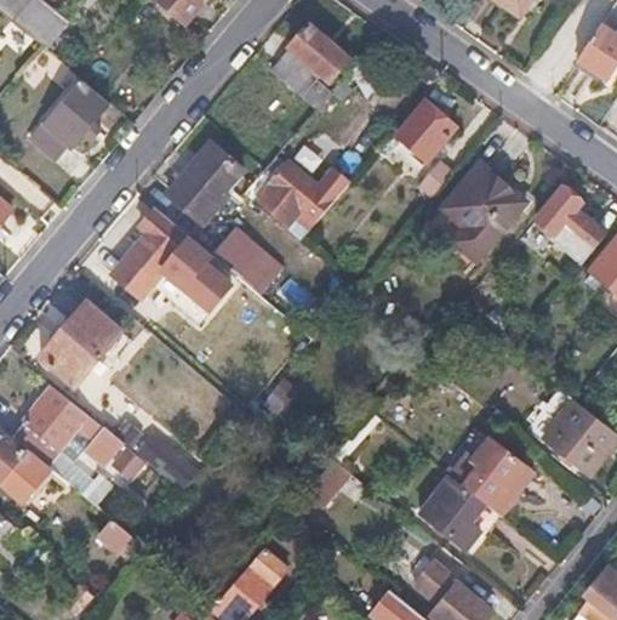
[(0,15),(7,21),(24,0),(0,0),(0,15)]
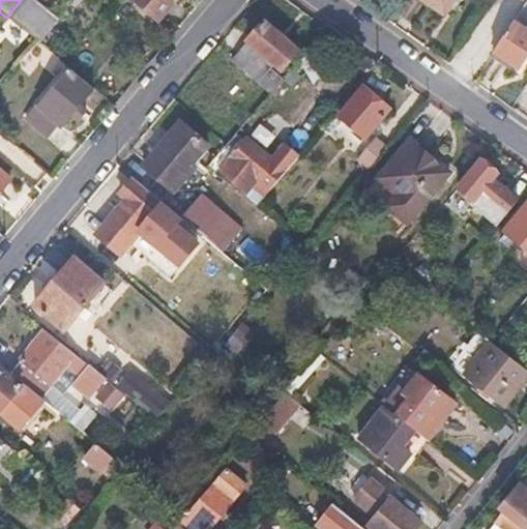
[(21,0),(6,18),(30,37),(34,41),(53,19),(30,0),(21,0)]
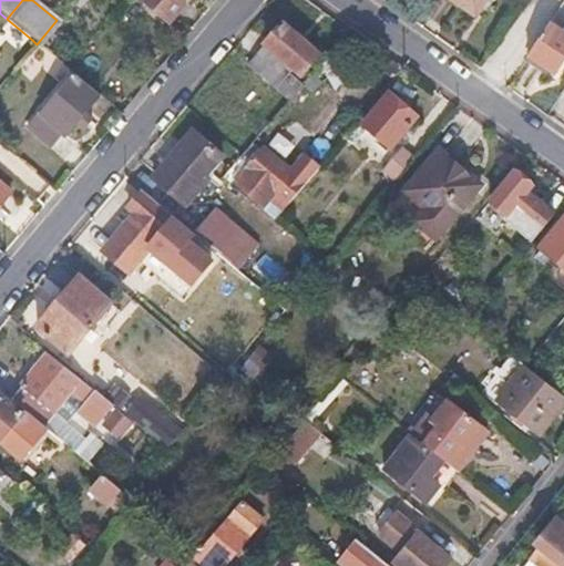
[(137,0),(165,22),(184,0),(137,0)]
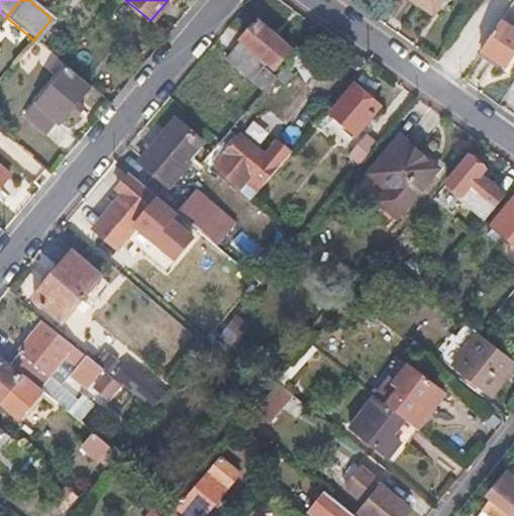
[(411,0),(429,12),(437,0),(411,0)]
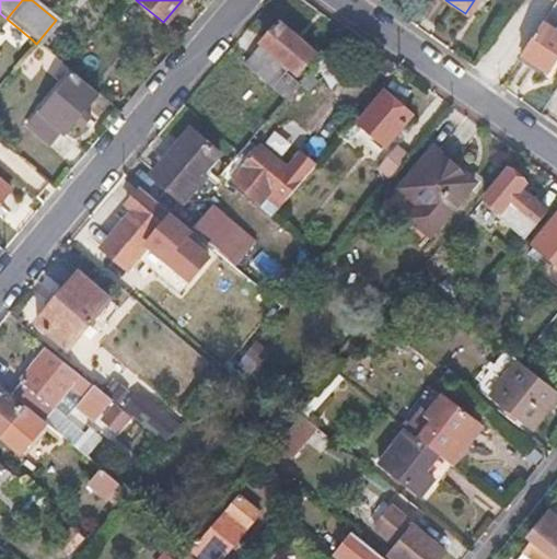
[(556,16),(550,28),(541,22),(520,54),(546,71),(556,54),(556,16)]
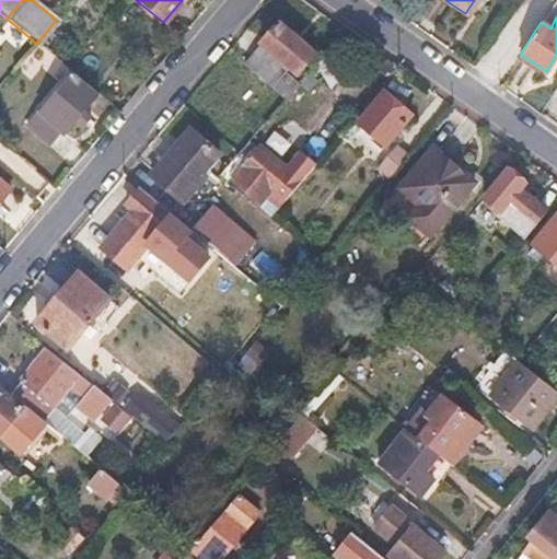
[(311,53),(277,24),(243,65),(281,97),(296,81),(286,73),(289,68),(296,72),(311,53)]
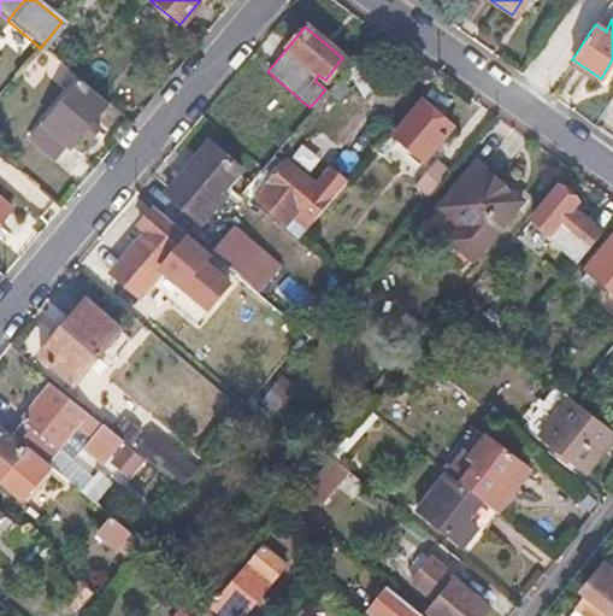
[(106,104),(76,78),(28,138),(52,157),(64,142),(69,147),(106,104)]
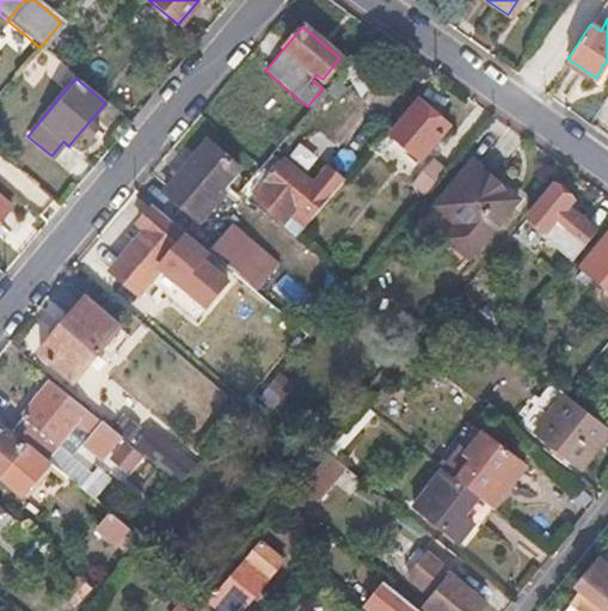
[(447,124),(417,99),(388,134),(418,160),(447,124)]
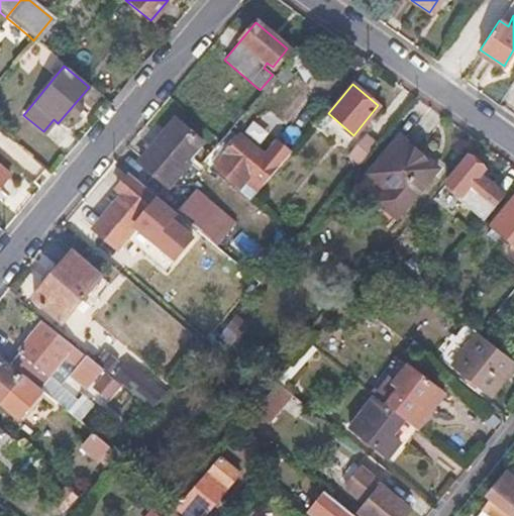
[(201,142),(173,118),(137,162),(168,188),(188,164),(186,162),(201,142)]
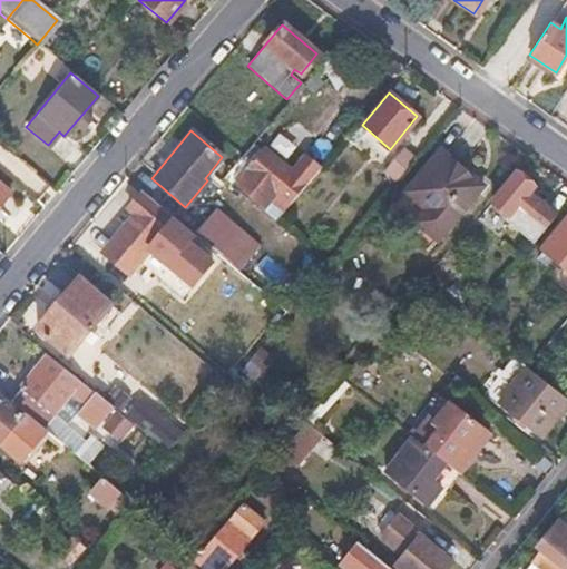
[(401,146),(382,169),(396,179),(413,156),(401,146)]
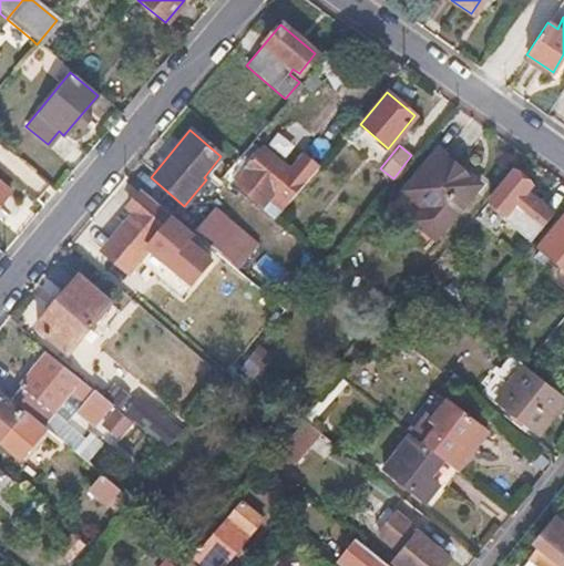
[(258,206),(264,198),(268,203),(260,213),(270,222),(278,212),(301,184),(260,148),(232,183),(258,206)]
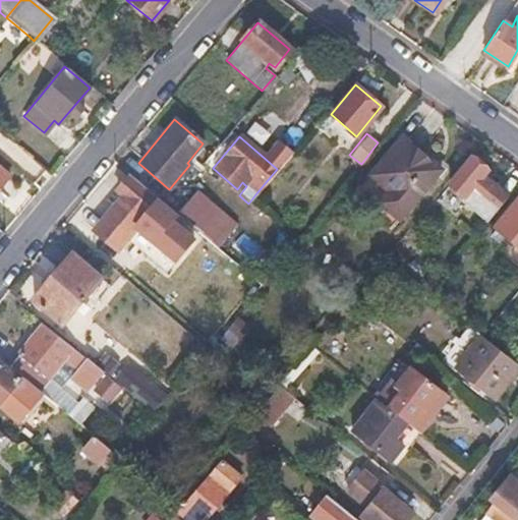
[(420,153),(401,137),(370,175),(385,187),(375,200),(398,219),(436,172),(416,158),(420,153)]
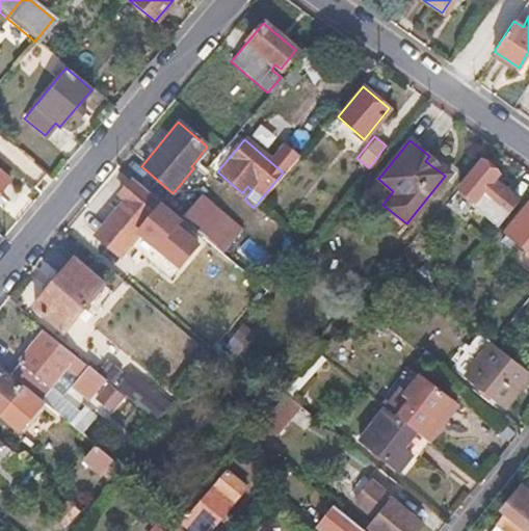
[(496,171),(481,159),(458,186),(474,198),(470,204),(497,224),(518,200),(491,178),(496,171)]
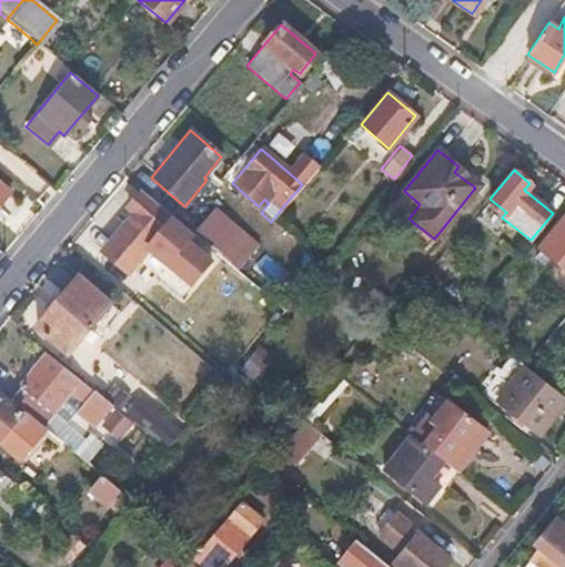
[(124,210),(131,214),(100,253),(129,277),(142,262),(139,259),(171,220),(139,192),(124,210)]
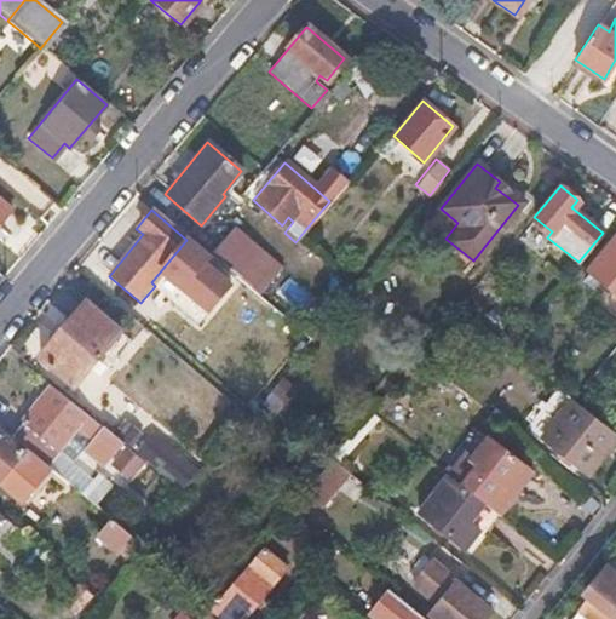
[(235,228),(212,257),(223,267),(258,296),(282,267),(235,228)]
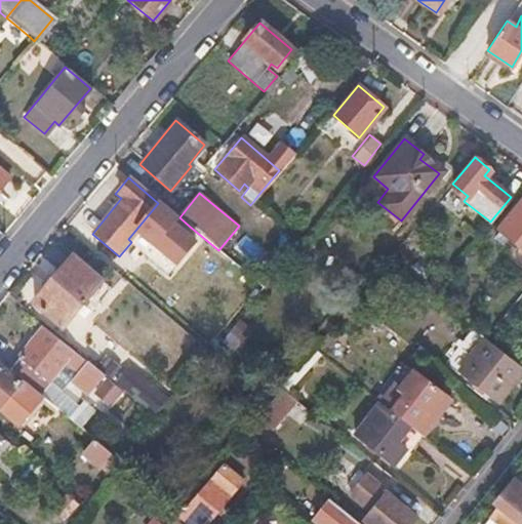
[(521,198),(498,229),(521,247),(521,198)]
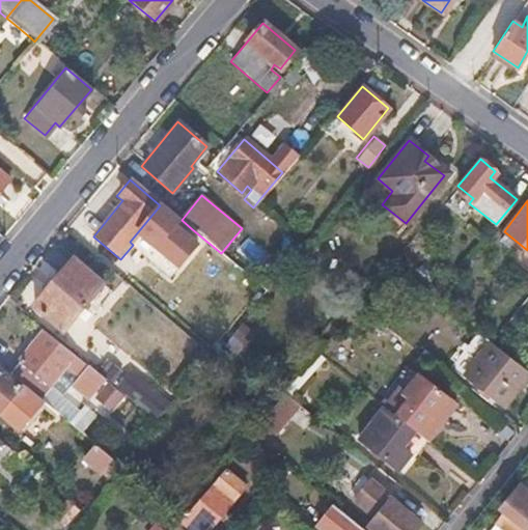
[(182,220),(177,216),(167,229),(181,241),(191,228),(182,220)]
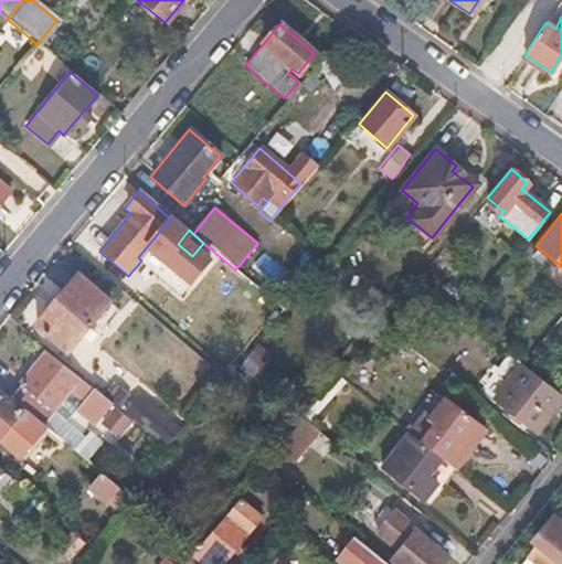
[(453,246),(446,241),(436,252),(444,257),(453,246)]
